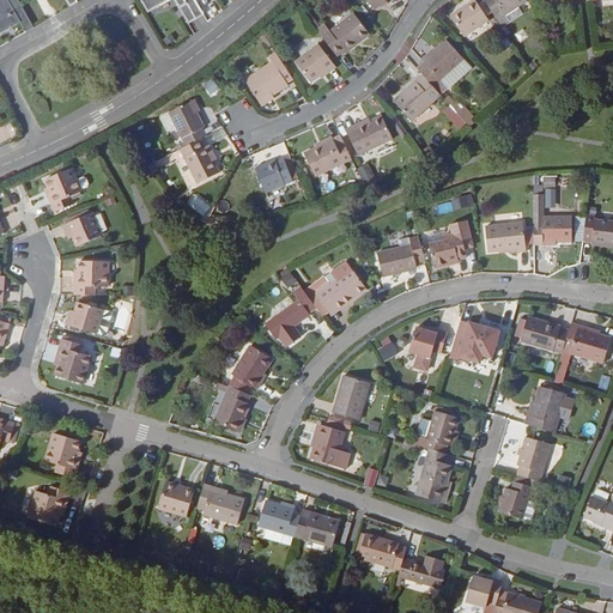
[(0,0),(0,34),(20,23),(26,32),(34,28),(20,6),(17,0),(0,0)]
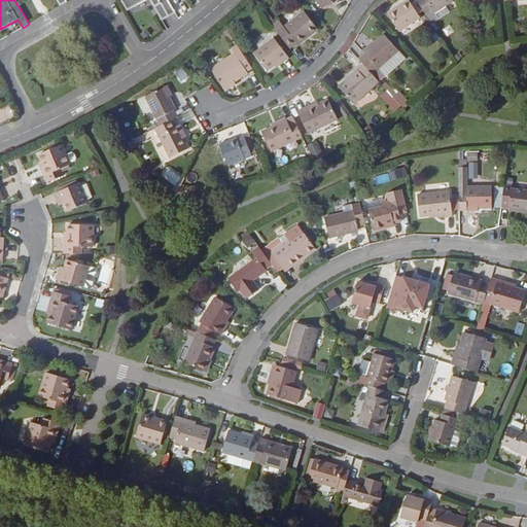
[(120,0),(127,11),(146,0),(147,0),(160,22),(167,18),(174,13),(166,0),(120,0)]
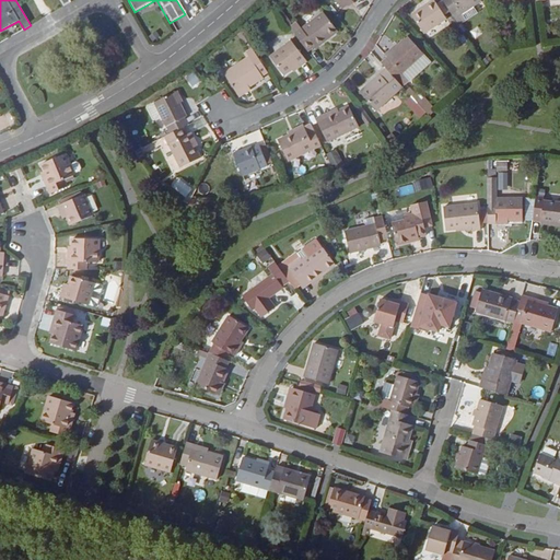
[(196,0),(187,0),(194,12),(200,9),(196,0)]
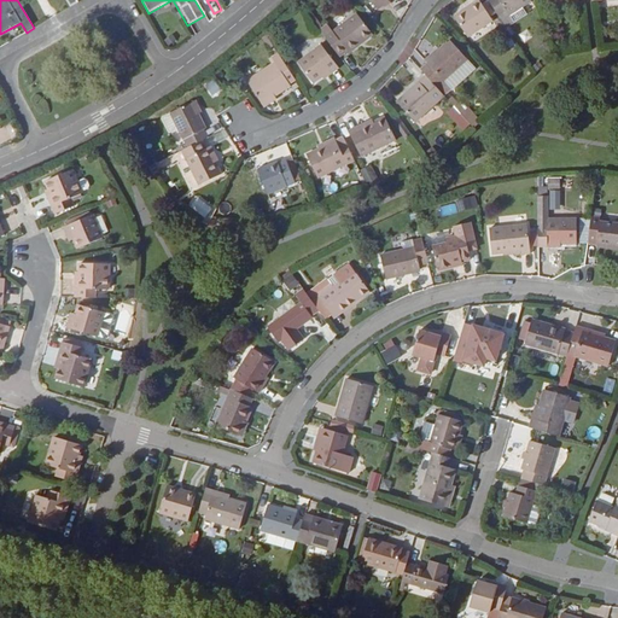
[(368,0),(378,11),(390,0),(368,0)]
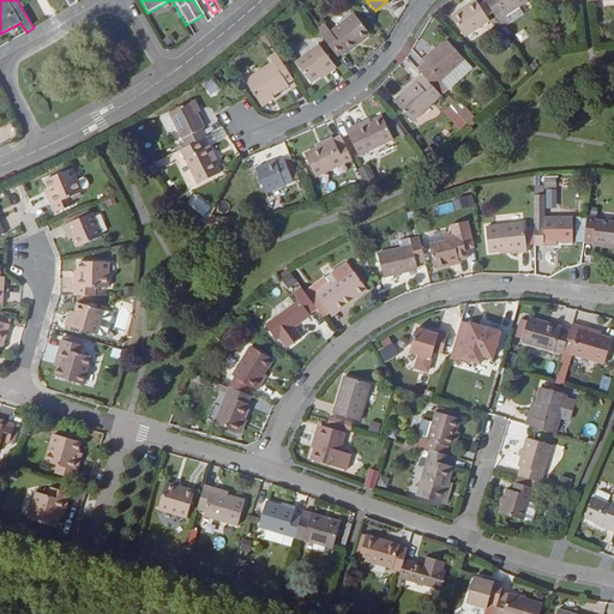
[(494,13),(486,1),(480,5),(477,0),(452,17),(465,37),(491,22),(488,17),(494,13)]
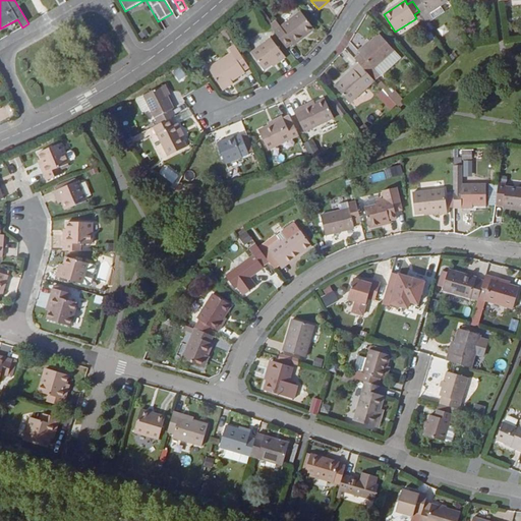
[(412,0),(412,1),(419,11),(425,7),(429,13),(449,1),(448,0),(412,0)]
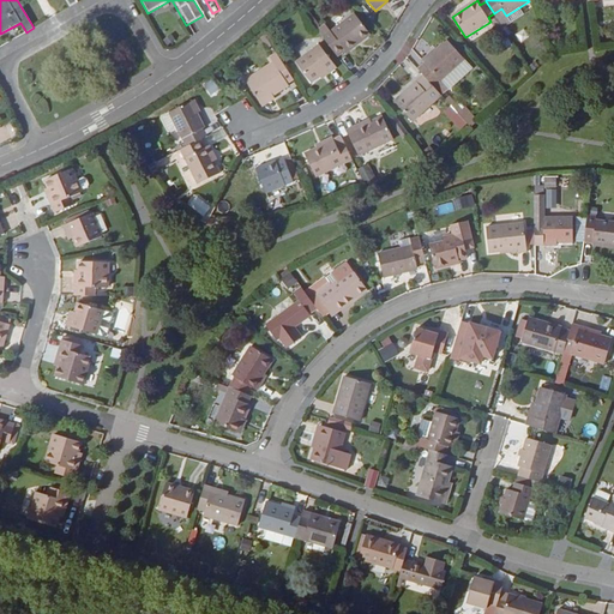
[(325,25),(318,31),(337,56),(345,50),(347,53),(372,35),(355,13),(331,32),(325,25)]
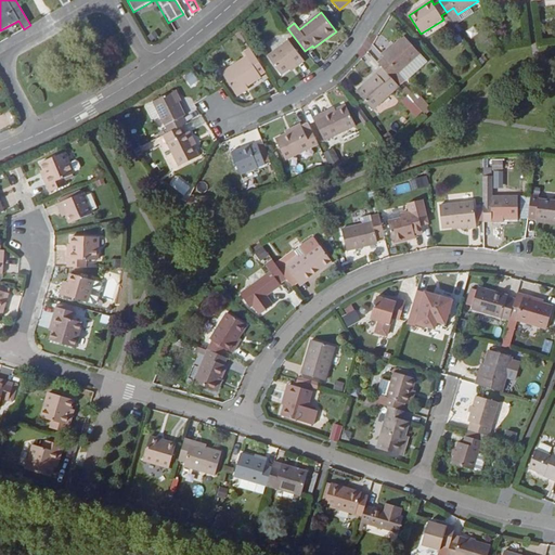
[(384,57),(378,63),(383,68),(399,87),(405,81),(399,75),(422,54),(405,37),(394,47),(383,56),(384,57)]
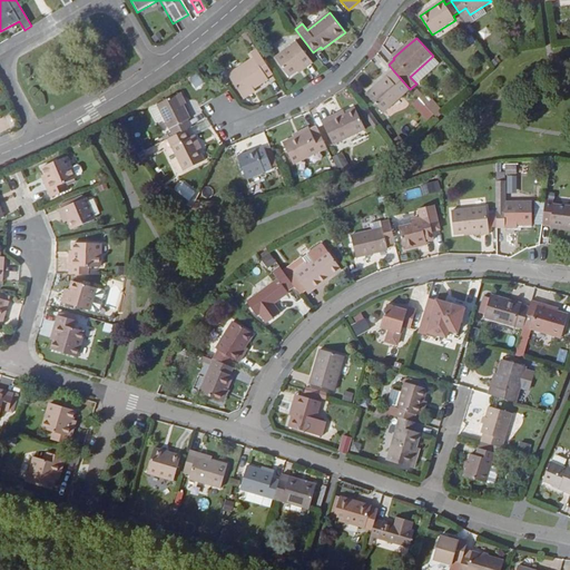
[(297,41),(275,58),(290,78),(297,71),(312,60),(297,41)]
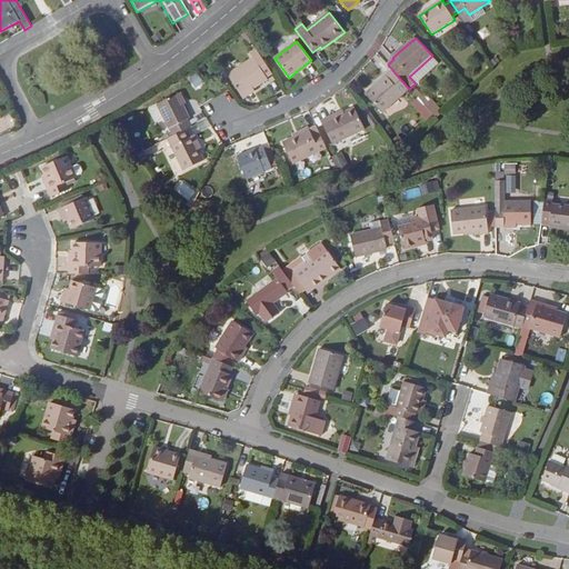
[(392,58),(403,48),(402,46),(391,56),(392,58)]
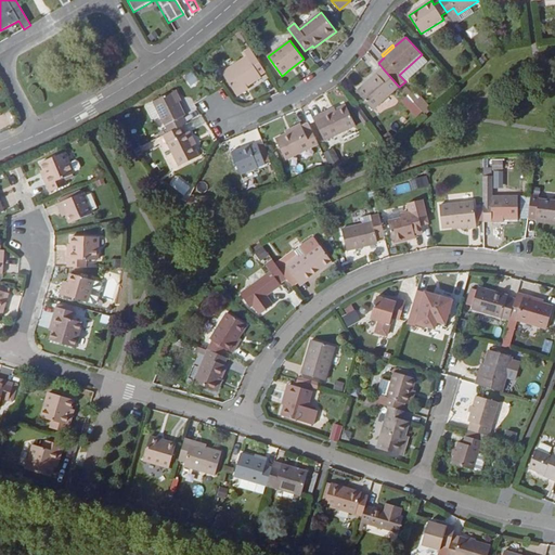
[(265,71),(250,49),(242,53),(245,59),(222,74),(235,94),(247,87),(261,78),(259,74),(265,71)]
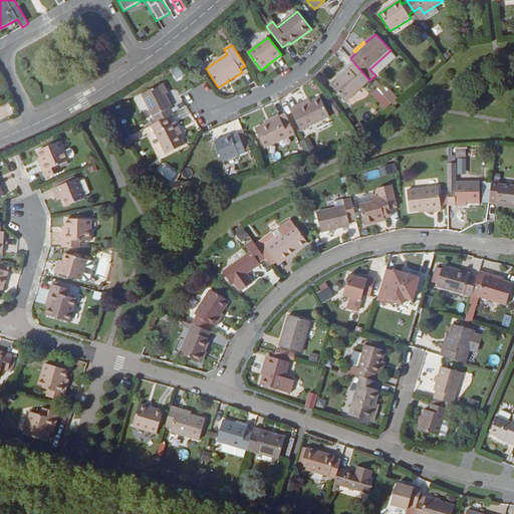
[(391,50),(369,69),(375,75),(396,56),(391,50)]
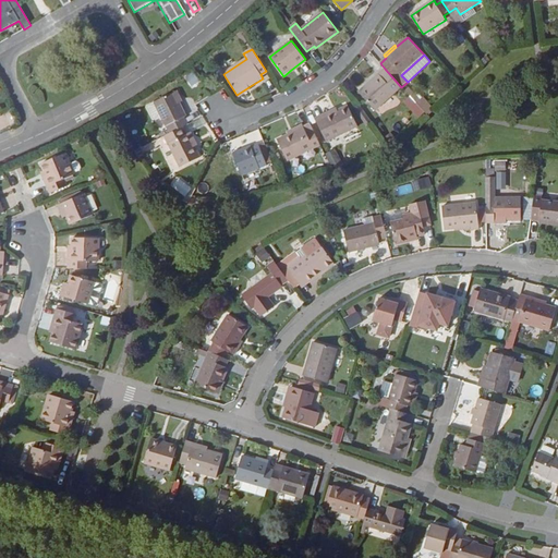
[(305,59),(291,70),(293,73),(307,62),(305,59)]
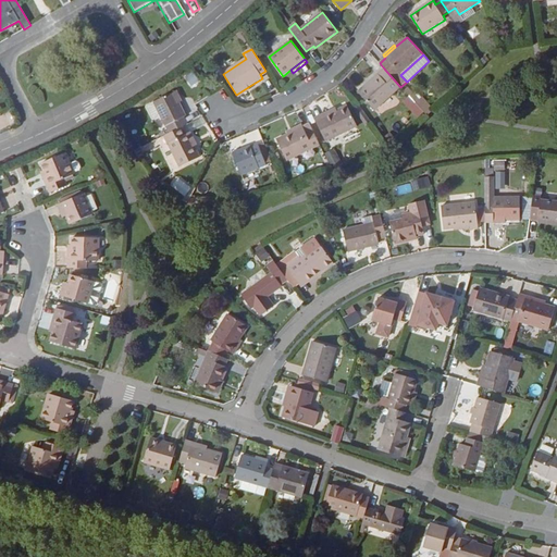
[(400,87),(384,69),(358,93),(374,111),(400,87)]
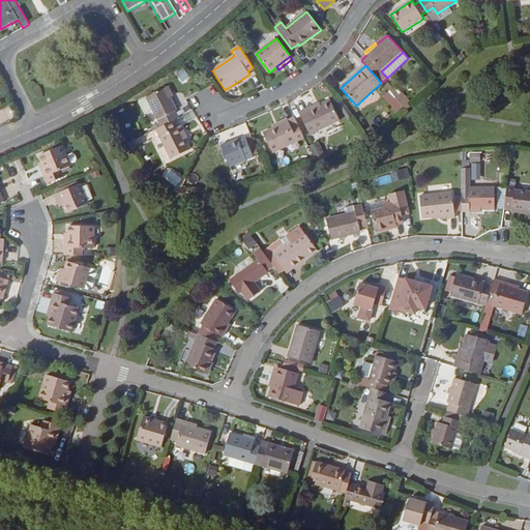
[(180,68),(172,75),(179,83),(186,78),(180,68)]
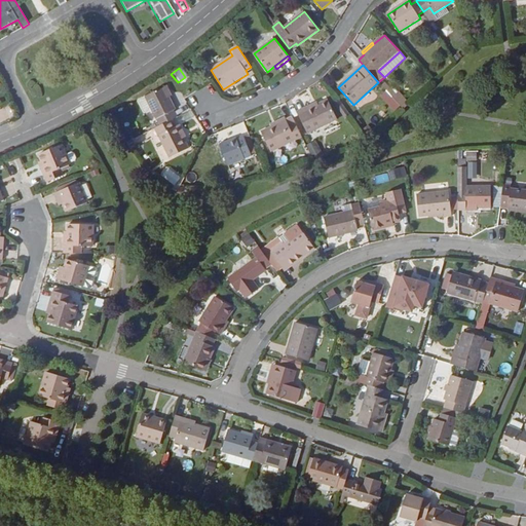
[(236,85),(234,82),(223,89),(225,92),(236,85)]
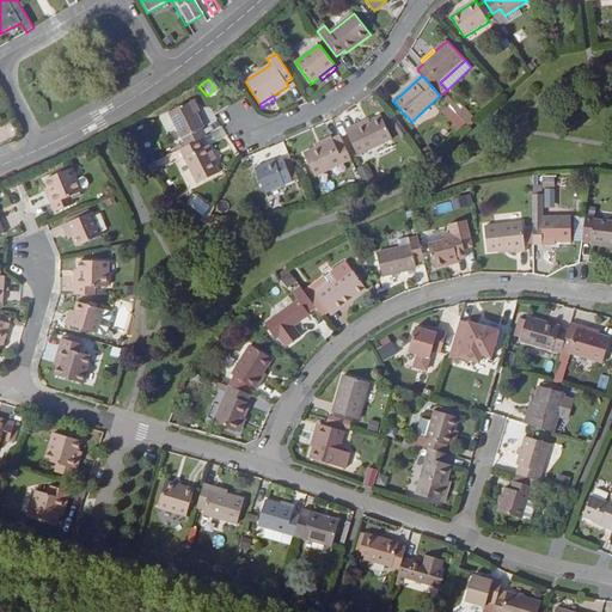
[(191,101),(197,114),(201,112),(195,99),(191,101)]
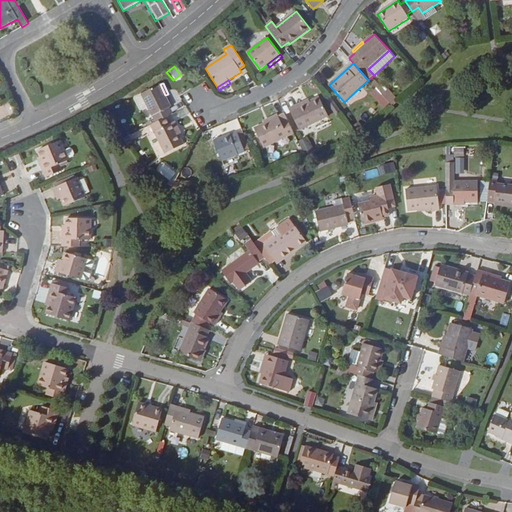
[(141,94),(156,123),(168,116),(174,113),(165,95),(160,84),(141,94)]
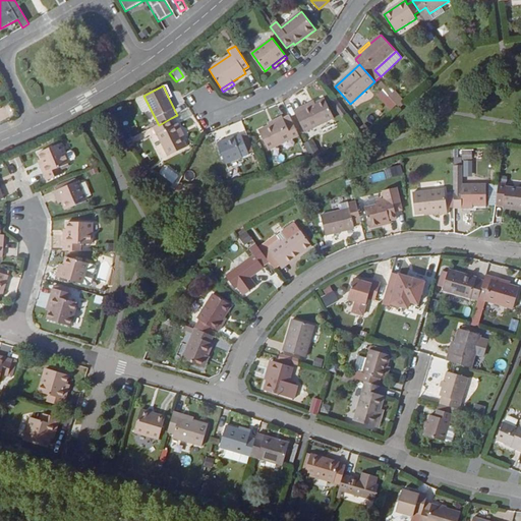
[(395,92),(389,97),(400,108),(405,103),(395,92)]
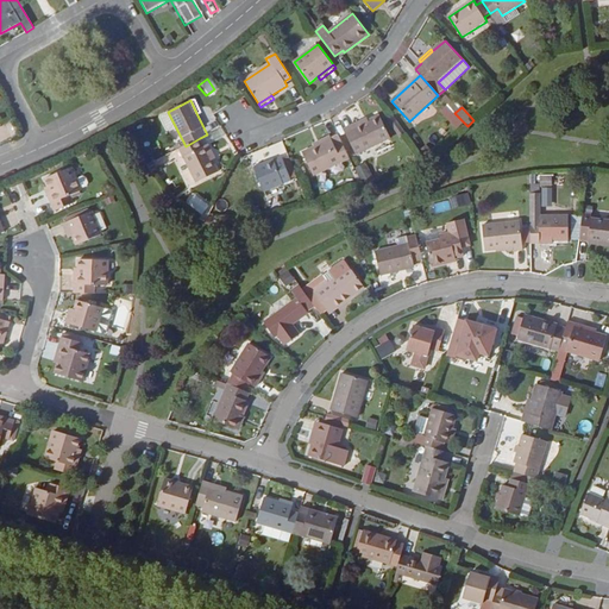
[(369,120),(345,131),(357,156),(391,138),(380,115),(369,120)]
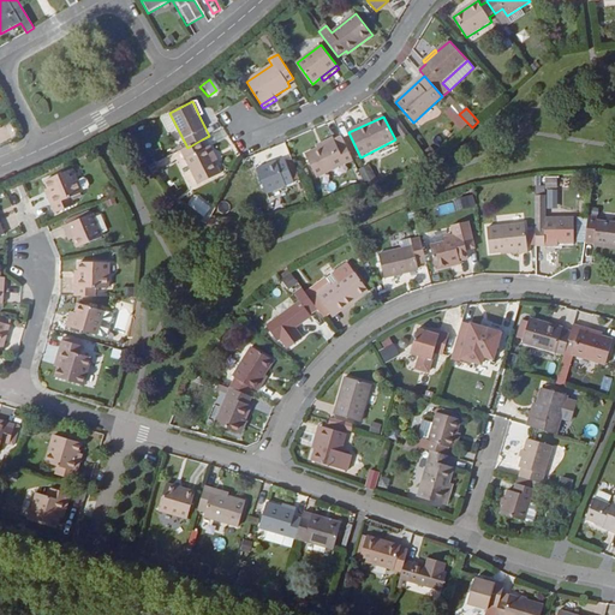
[(348,132),(372,121),(371,119),(347,130),(348,132)]
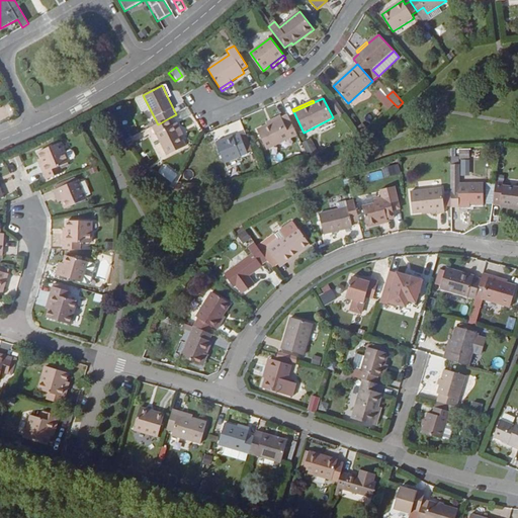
[(297,136),(291,121),(288,115),(282,118),(267,125),(257,130),(267,150),(297,136)]
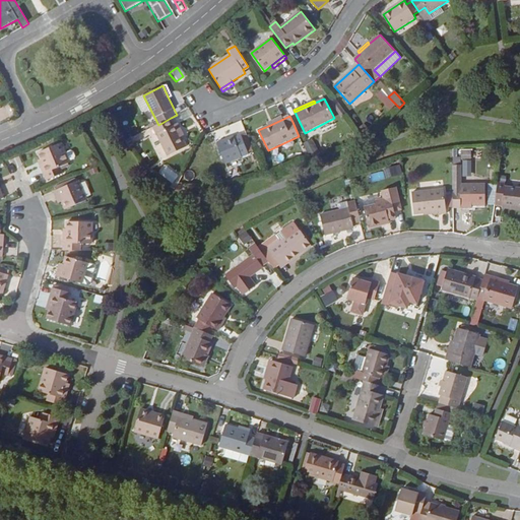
[(267,123),(268,126),(283,119),(282,116),(267,123)]
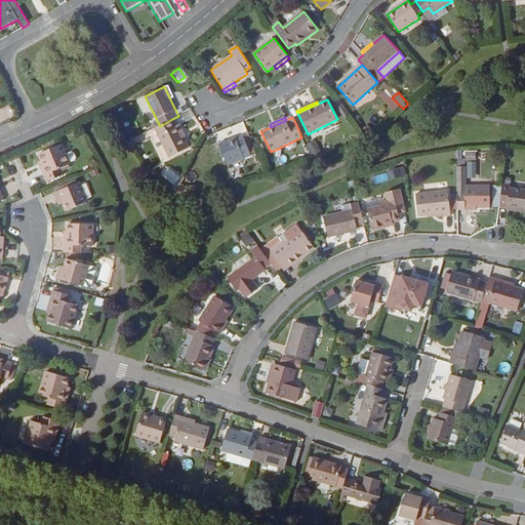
[(160,126),(155,128),(170,158),(189,149),(184,138),(177,126),(176,126),(172,119),(160,126)]
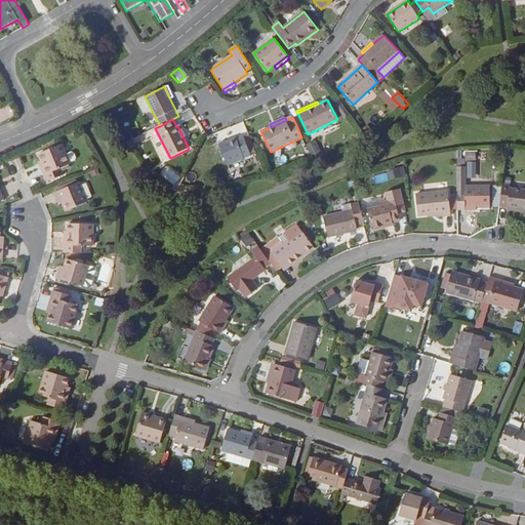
[(180,124),(177,126),(184,138),(187,136),(180,124)]
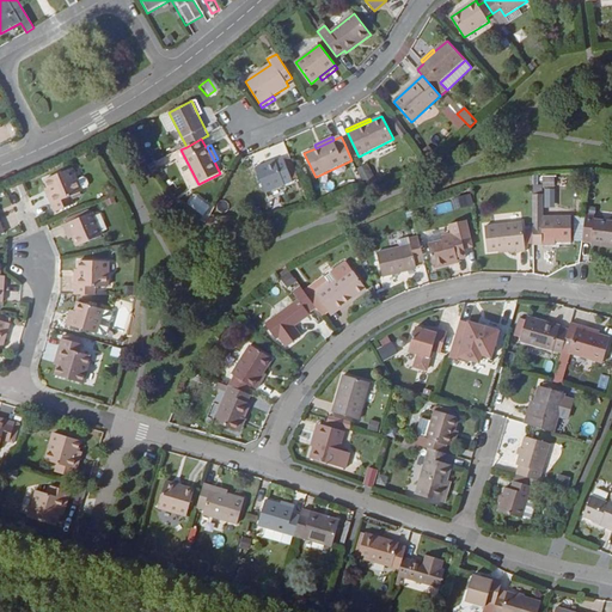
[(275,160),(256,167),(265,193),(293,182),(283,158),(275,161),(275,160)]
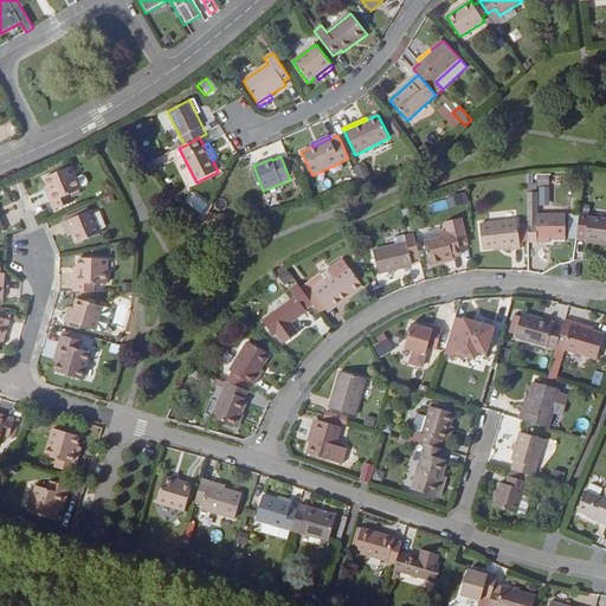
[(363,162),(354,167),(363,185),(372,180),(363,162)]
